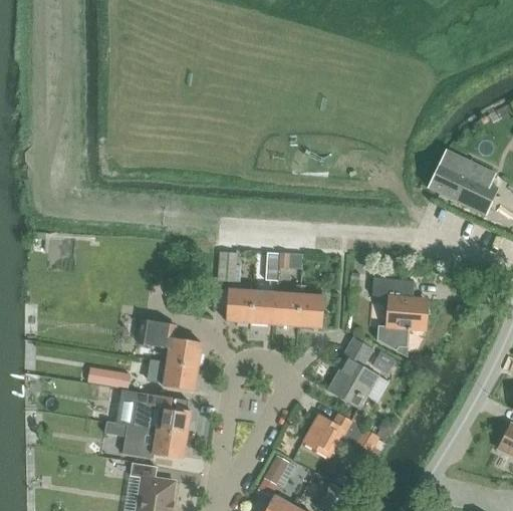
[(440,160),(427,186),(485,214),(498,187),(490,183),(495,173),(467,159),(445,149),(440,160)]
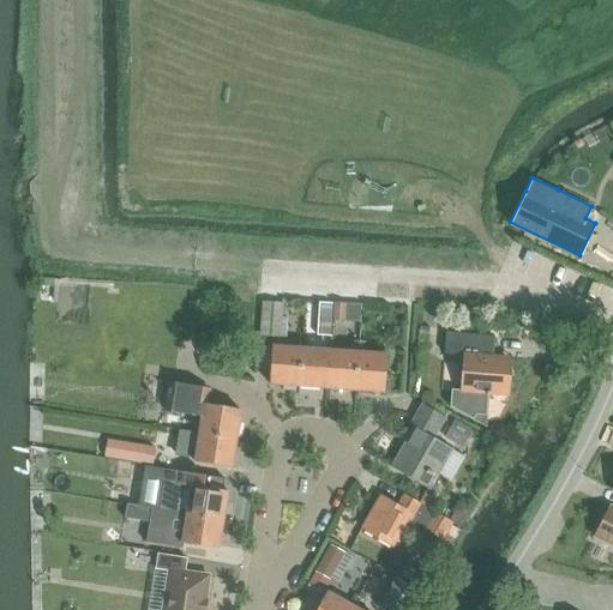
[(316,332),(330,333),(331,300),(318,299),(316,332)]
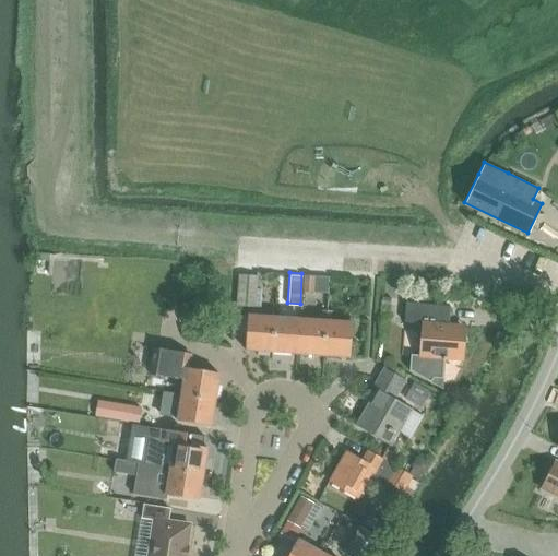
[(237,273),(235,305),(253,306),(254,287),(256,274),(237,273)]
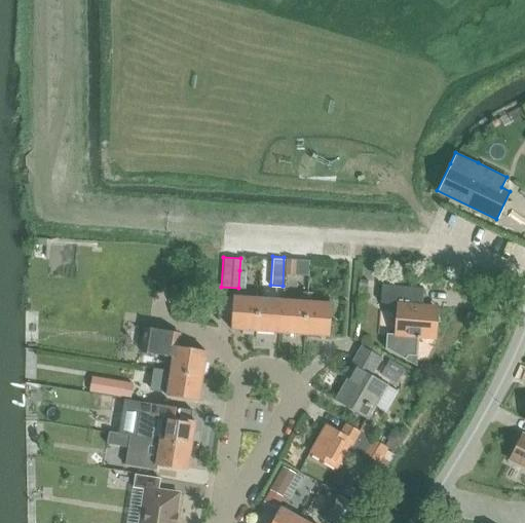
[(285,258),(284,273),(294,274),(295,258),(285,258)]
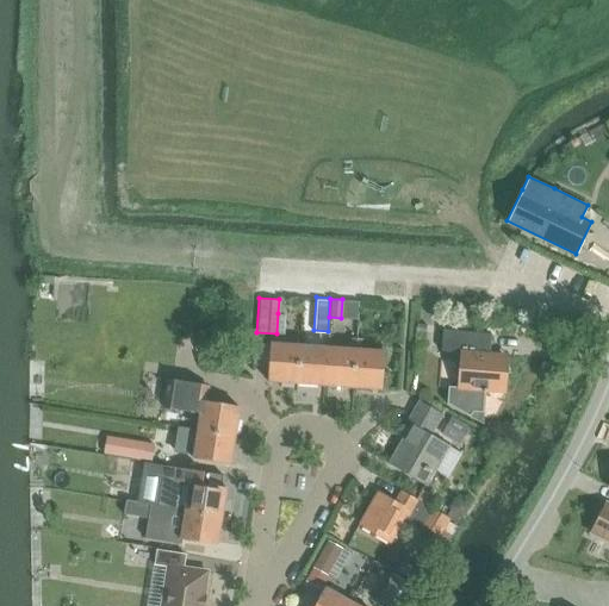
[(463,350),(459,386),(449,385),(447,401),(471,414),(474,408),(484,410),(485,389),(488,389),(488,388),(507,391),(509,358),(490,356),(492,331),(442,328),(441,348),(463,350)]
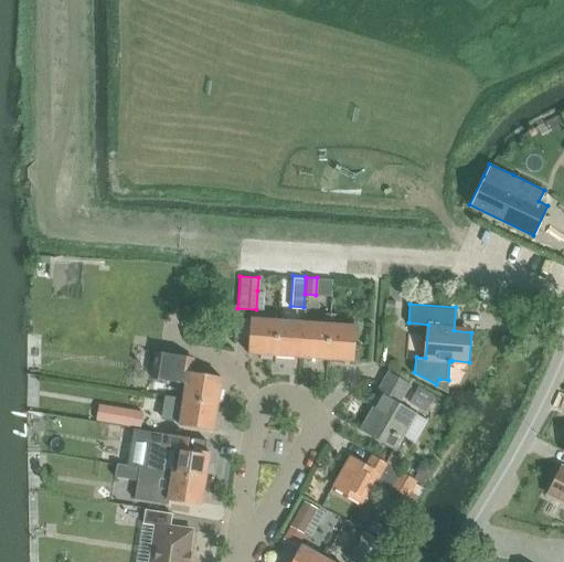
[(247,339),(246,351),(273,352),(276,319),(263,318),(249,317),(247,339)]
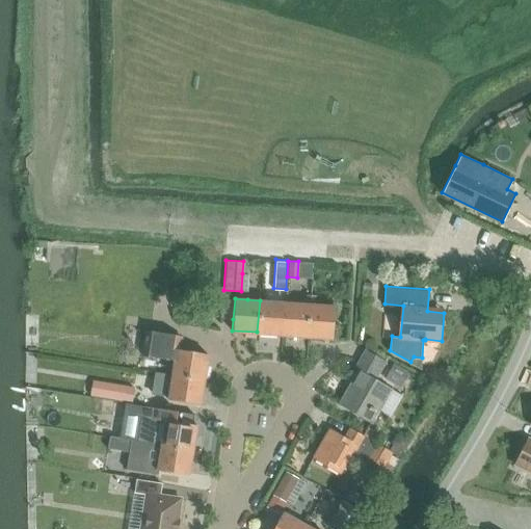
[(260,300),(257,332),(282,334),(285,302),(260,300)]
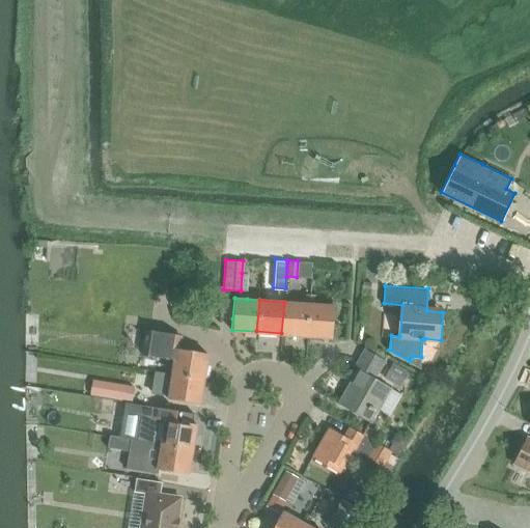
[(284,302),(281,333),(306,335),(309,303),(284,302)]
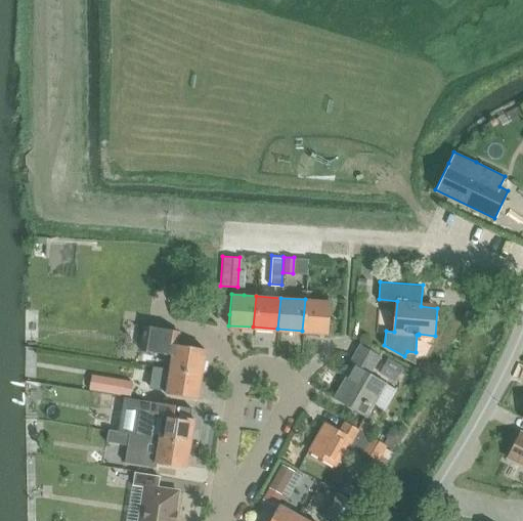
[(305,299),(302,331),(327,333),(330,301),(305,299)]
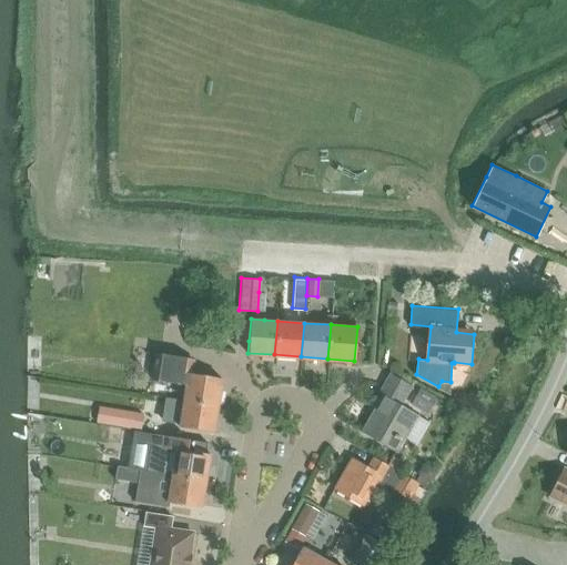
[(154,352),(150,379),(185,384),(183,399),(218,404),(222,377),(191,373),(193,357),(154,352)]
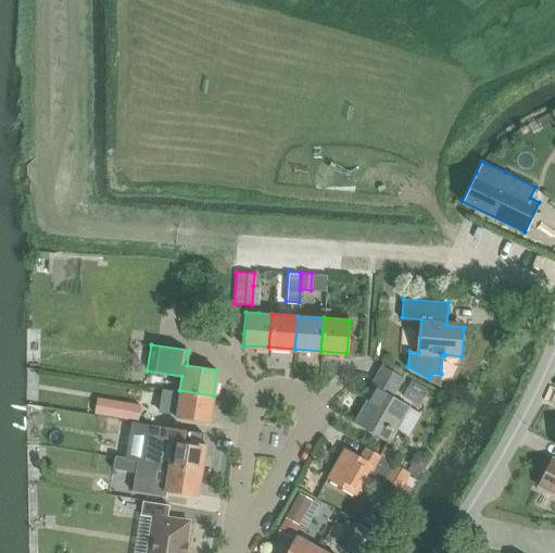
[(381,363),(370,381),(375,384),(355,419),(390,438),(408,402),(393,393),(403,375),(381,363)]
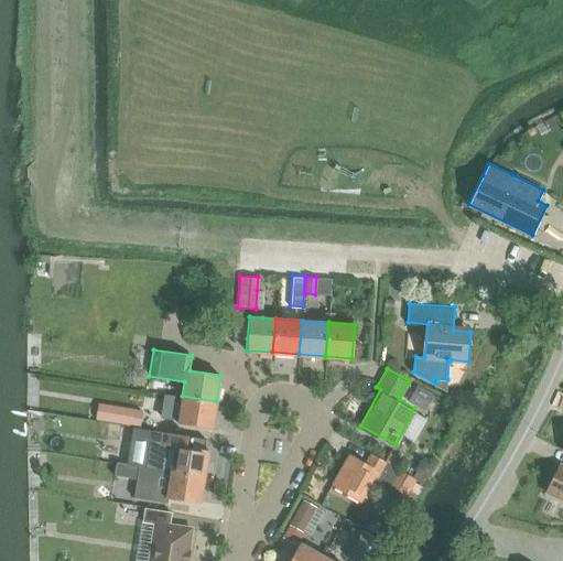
[(417,385),(407,401),(422,410),(432,394),(417,385)]
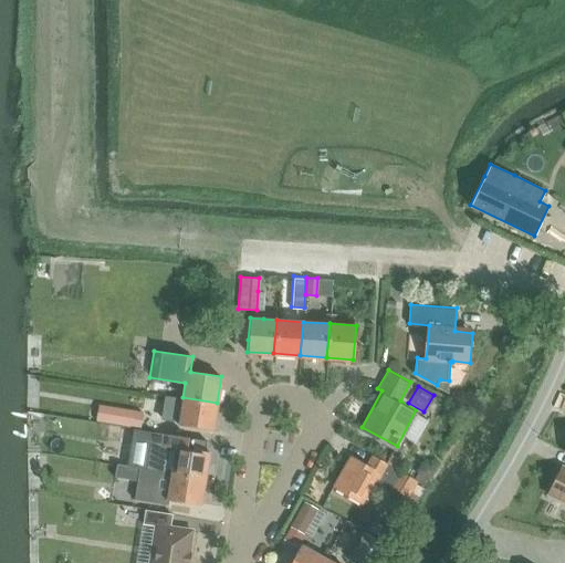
[(182,397),(178,424),(212,429),(217,403),(182,397)]
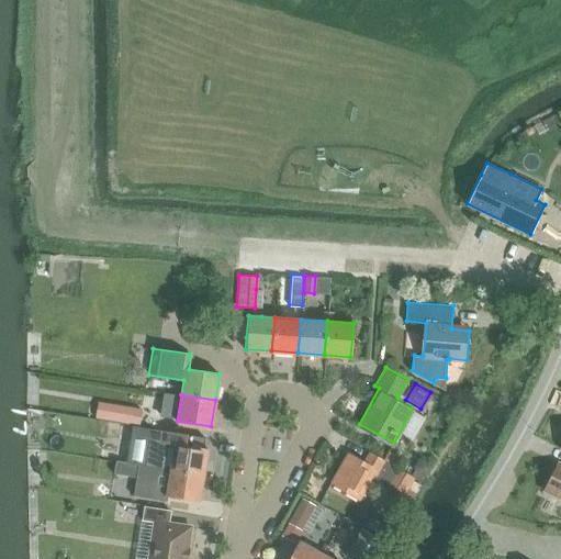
[(141,407),(98,400),(96,415),(138,423),(141,407)]
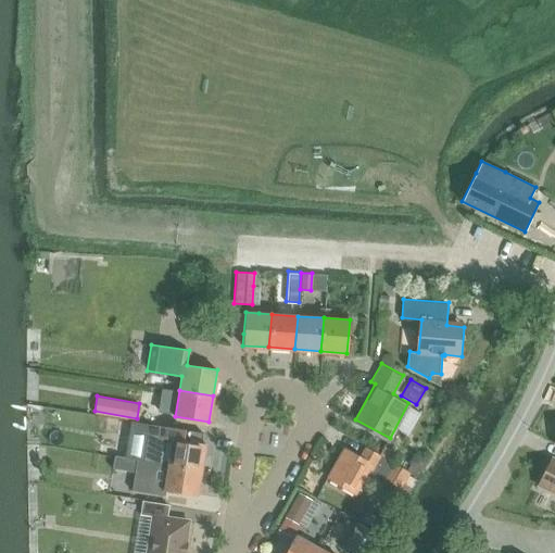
[(144,445),(141,460),(201,469),(205,443),(201,442),(203,431),(148,423),(144,445)]
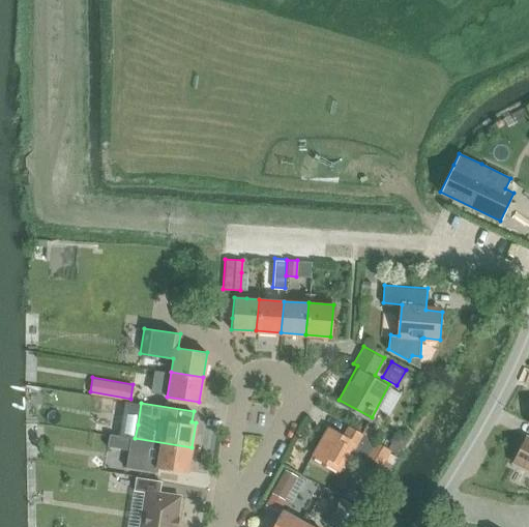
[(365,423),(361,433),(368,436),(372,438),(377,429),(365,423)]
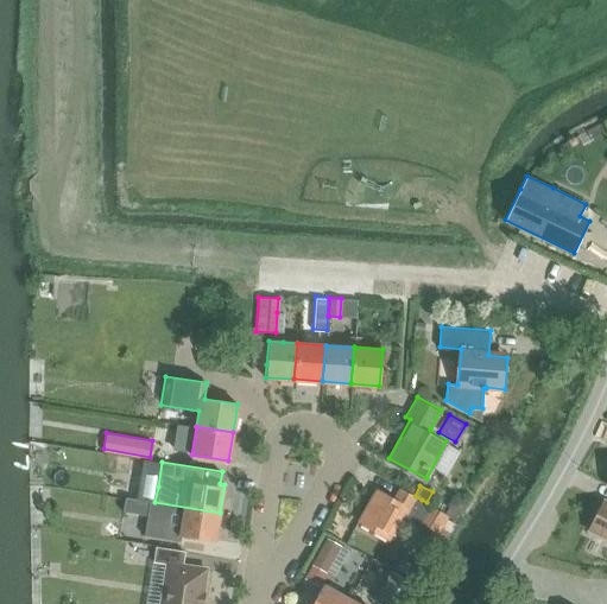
[(377,489),(359,522),(389,539),(403,513),(422,523),(431,506),(427,502),(422,500),(415,496),(399,488),(393,498),(377,489)]
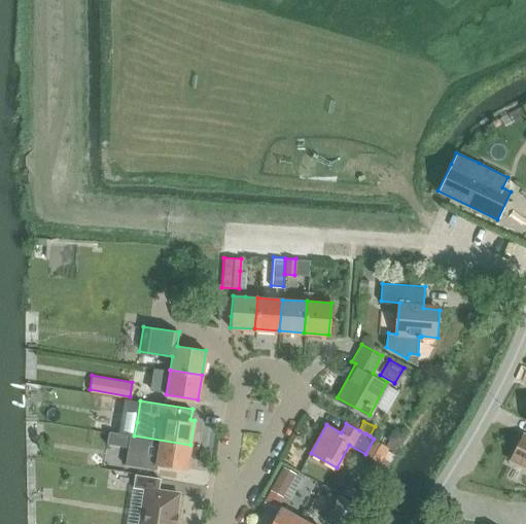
[(525,463),(525,431),(524,431),(512,456),(525,463)]
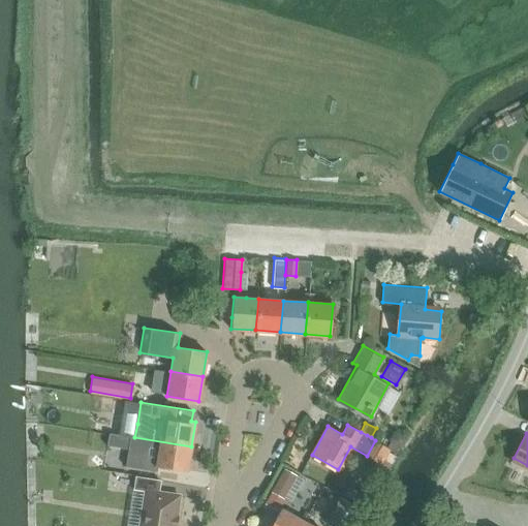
[(134,437),(132,450),(144,452),(143,462),(155,464),(155,465),(187,471),(191,446),(134,437)]
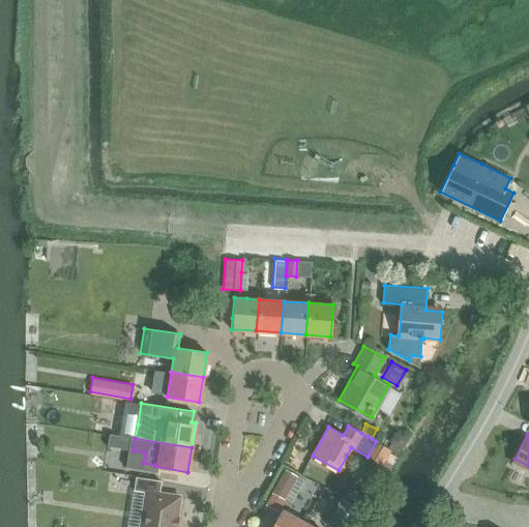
[(376,441),(368,457),(383,465),(391,449),(376,441)]
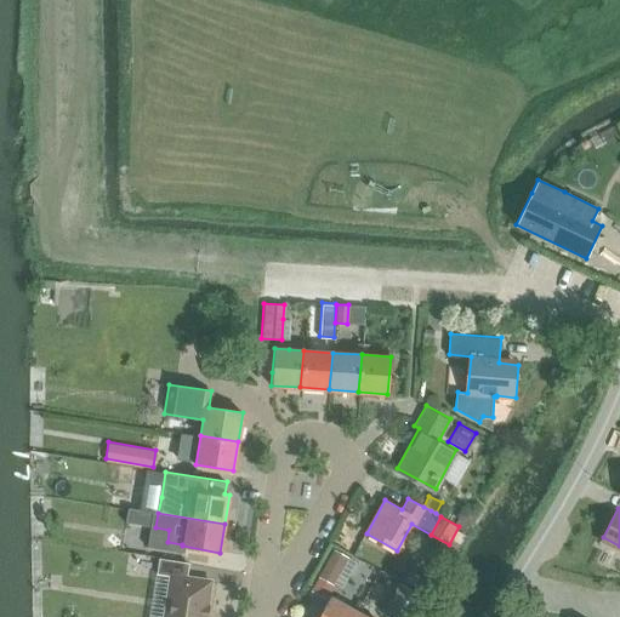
[(128,549),(153,554),(155,536),(130,531),(128,549)]
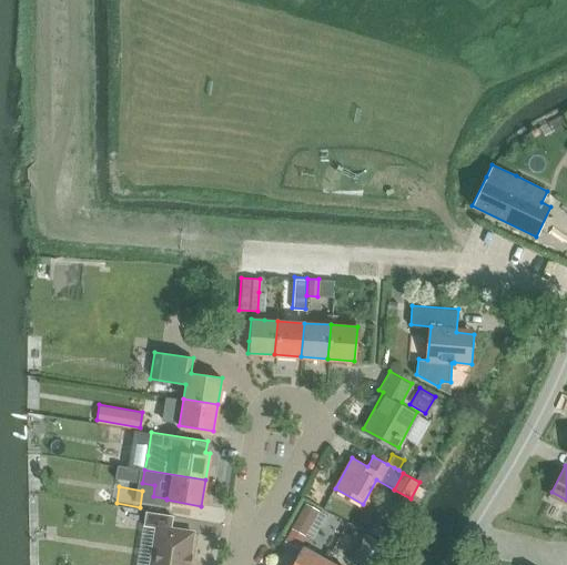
[(291,526),(304,534),(319,508),(305,501),(291,526)]
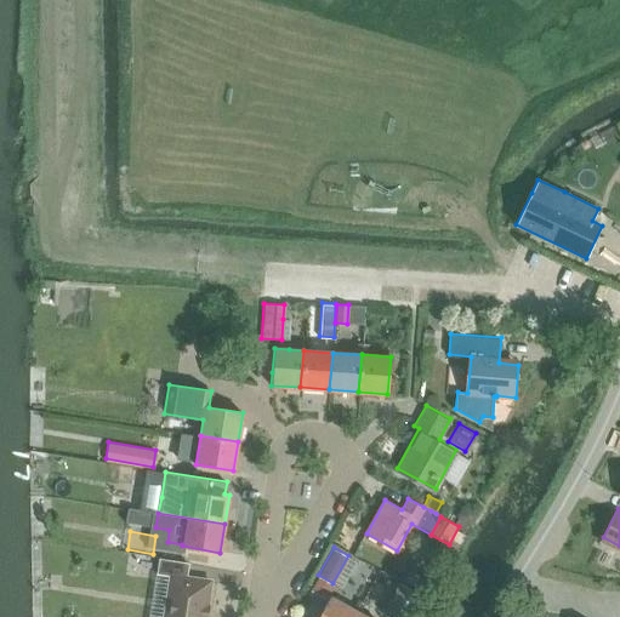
[(170,575),(163,616),(205,616),(208,605),(206,605),(210,581),(186,577),(188,563),(158,558),(155,573),(170,575)]
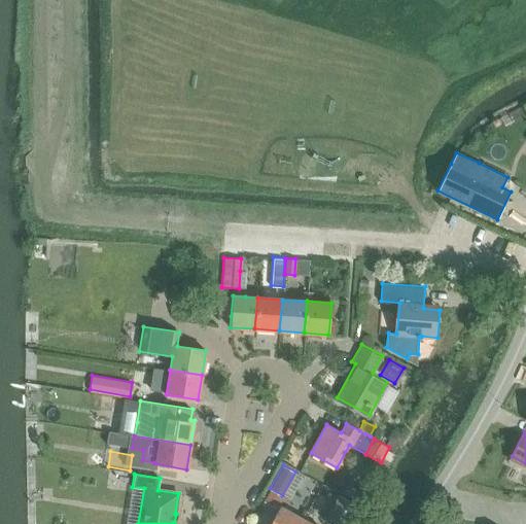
[(323,519),(331,523),(348,523),(359,505),(338,493),(323,519)]
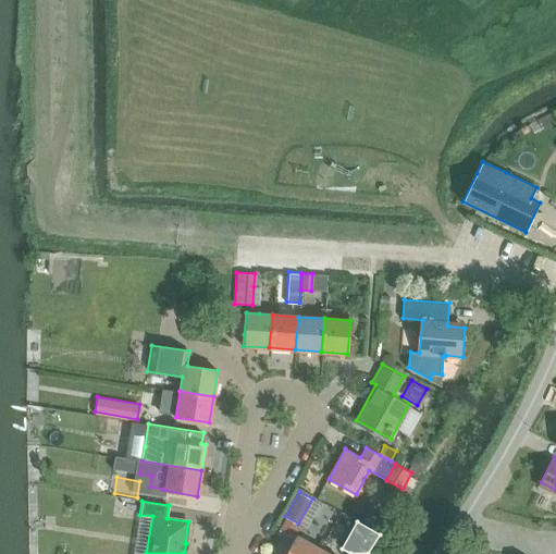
[(314,553),(320,546),(296,533),(284,553),(314,553)]
